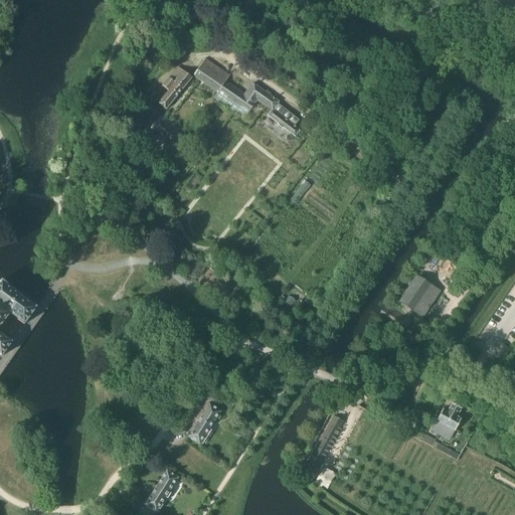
[(236,17),(242,0),(228,0),(224,13),(236,17)]
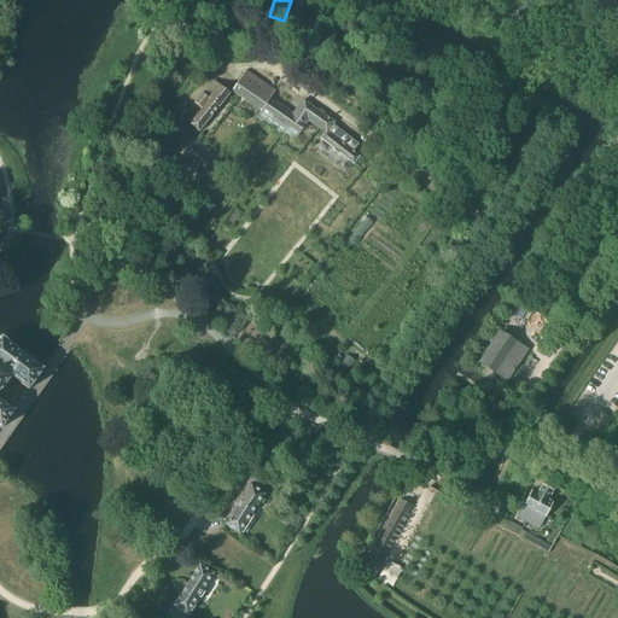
[(255,118),(280,134),(293,144),(308,121),(325,132),(320,139),(334,151),(338,153),(353,164),(359,157),(351,152),(357,145),(332,124),(333,123),(303,100),(296,111),(293,114),(273,100),(269,98),(275,91),(244,70),(232,93),(260,111),(255,118)]
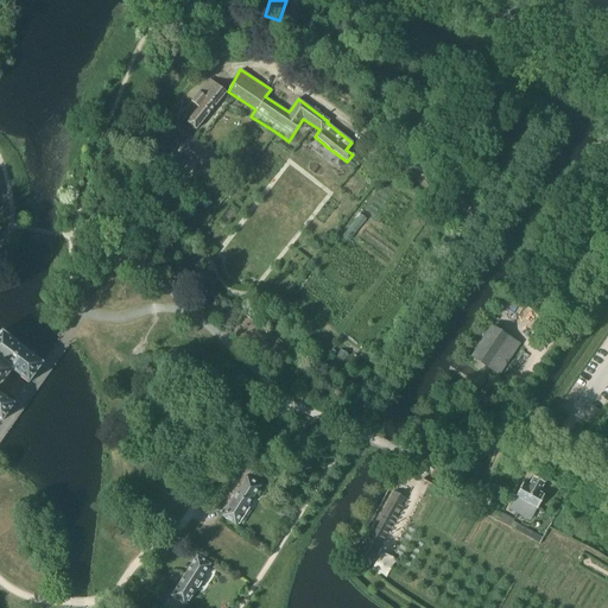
[(191,101),(198,108),(188,122),(196,130),(226,93),(209,78),(191,101)]
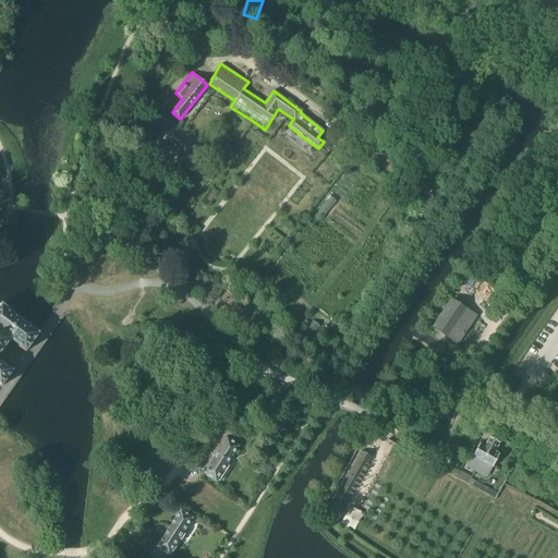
[(199,144),(189,135),(174,124),(162,140),(187,159),(199,144)]
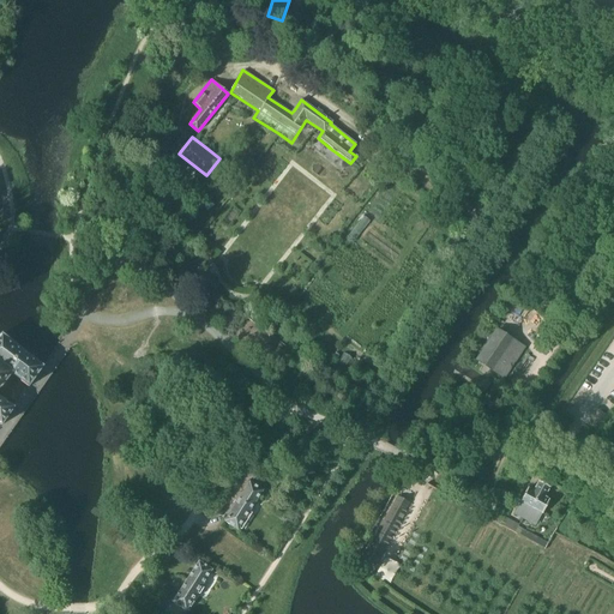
[(348,235),(354,240),(368,222),(362,217),(348,235)]
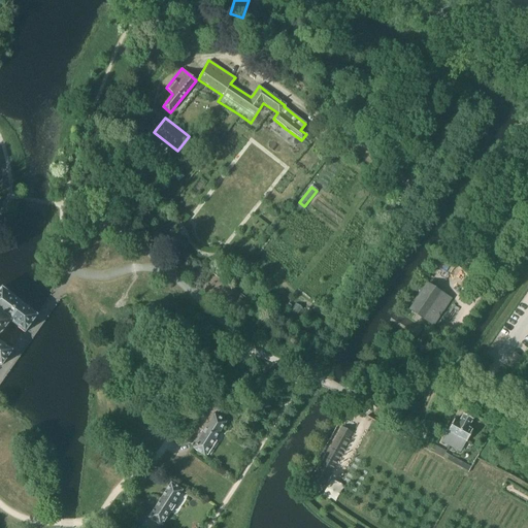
[(408,309),(423,319),(433,325),(450,299),(439,293),(426,284),(408,309)]
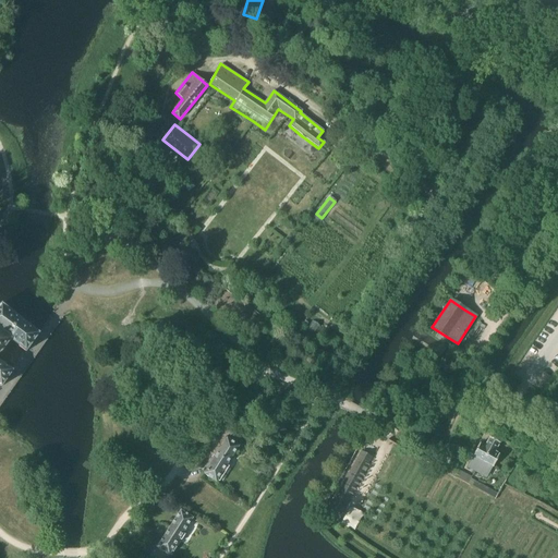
[(0,385),(1,386),(12,371),(0,362),(0,353),(11,340),(25,351),(38,334),(1,305),(0,305),(0,385)]
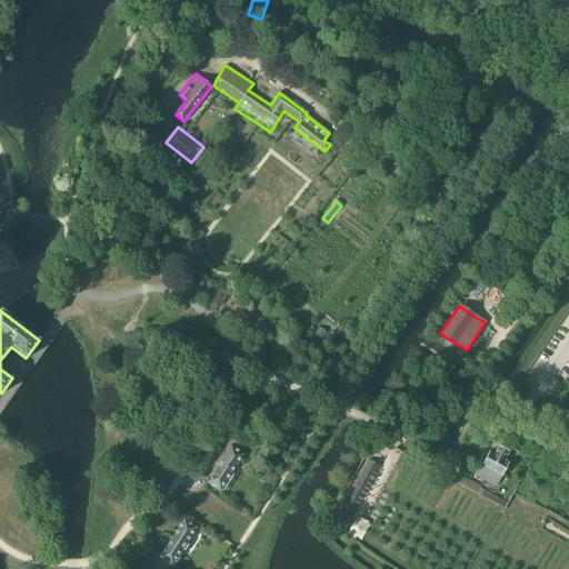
[(230,446),(207,483),(220,491),(243,455),(230,446)]
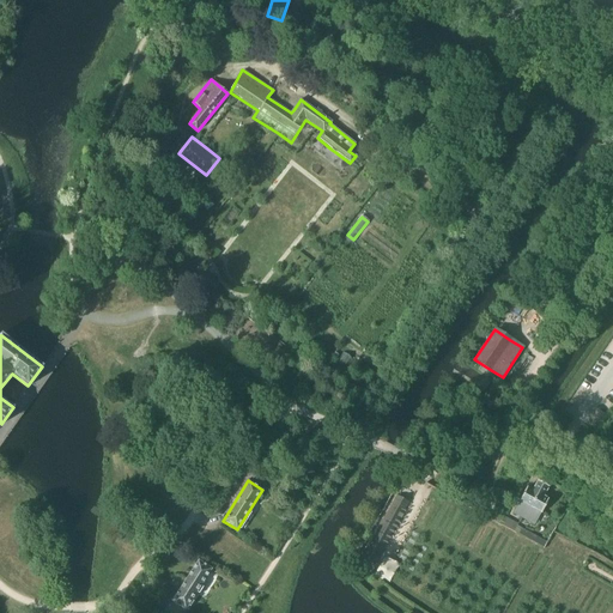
[(539,513),(540,513),(547,499),(542,496),(548,487),(536,481),(532,490),(527,487),(519,501),(520,502),(514,513),(533,523),(539,513)]
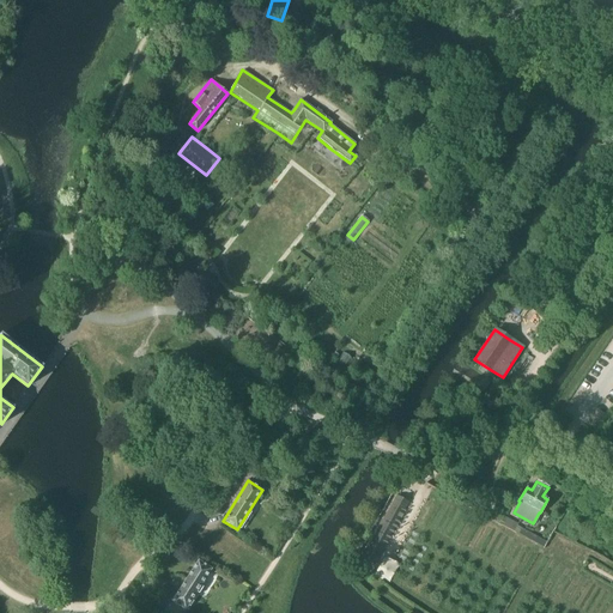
[(396,495),(362,558),(374,565),(408,502),(396,495)]
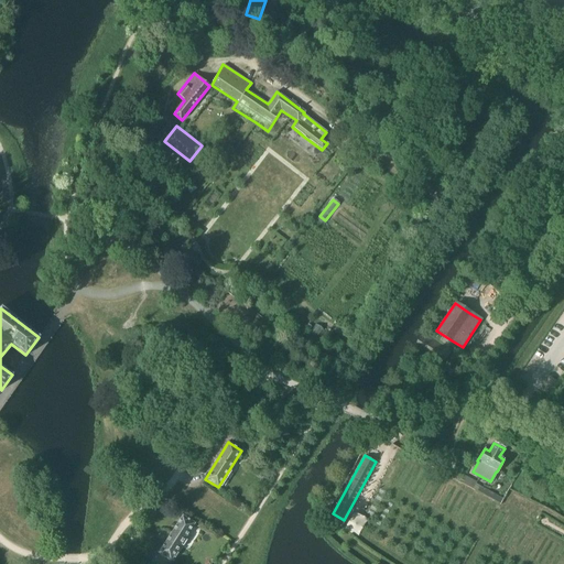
[(499,503),(502,498),(463,477),(459,483),(499,503)]
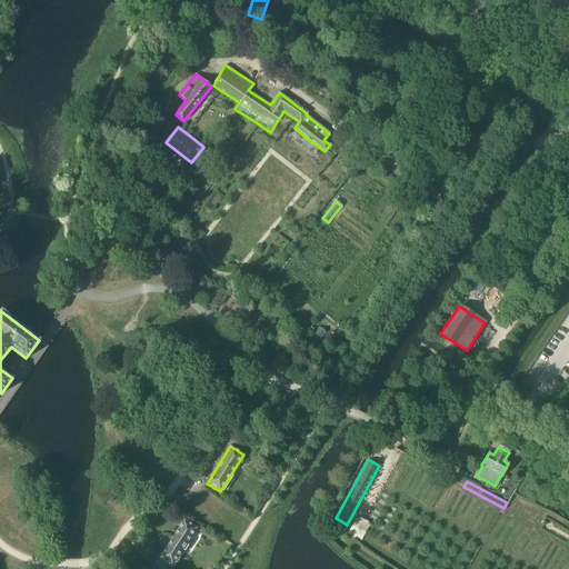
[(159,558),(172,566),(196,528),(183,520),(159,558)]
